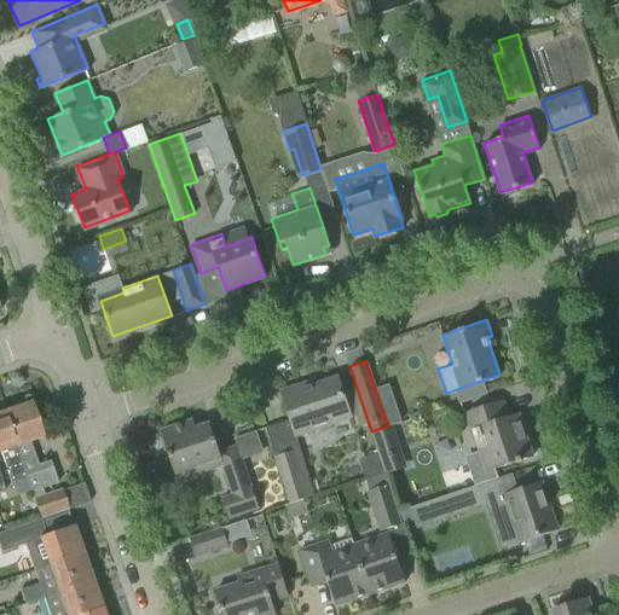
[(281,389),(289,412),(296,435),(351,416),(337,375),(304,387),(302,382),(281,389)]
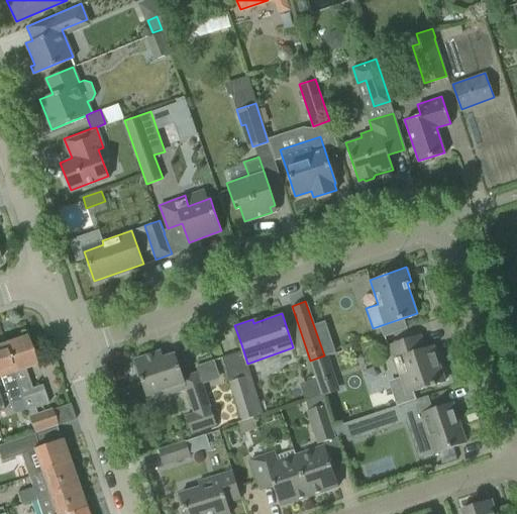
[(317,323),(323,353),(336,350),(330,320),(317,323)]
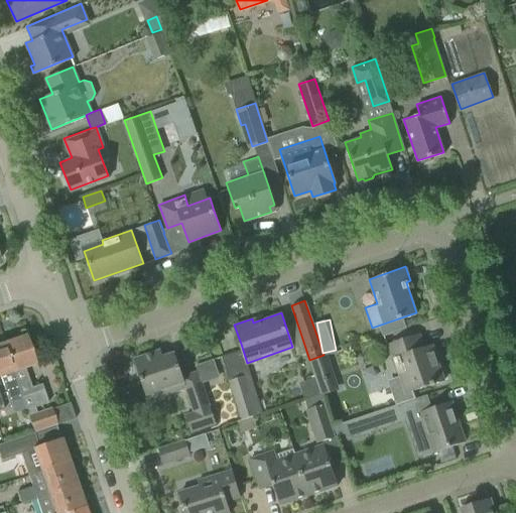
[(443,379),(431,345),(423,347),(419,334),(414,335),(395,342),(387,344),(391,359),(394,358),(400,375),(387,380),(395,404),(396,403),(415,397),(412,390),(443,379)]
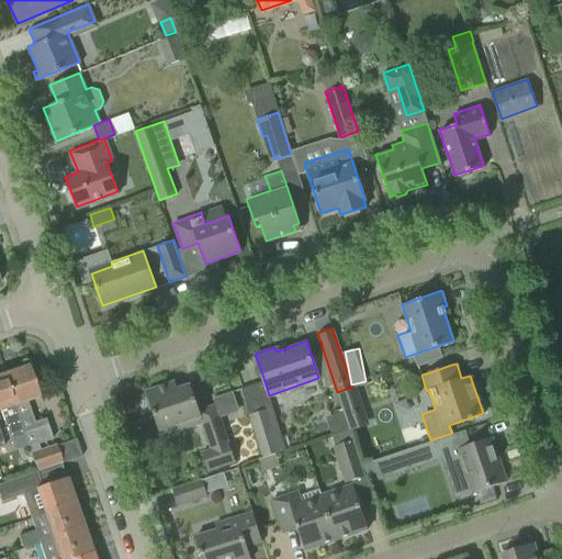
[(1,372),(22,432),(26,444),(51,435),(44,416),(33,421),(30,411),(25,400),(37,395),(26,365),(1,372)]
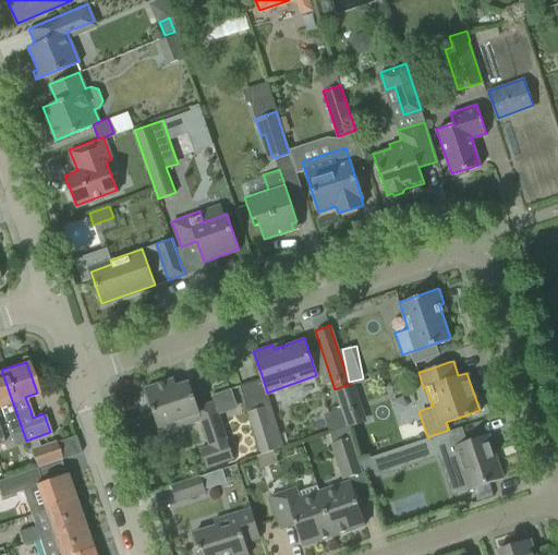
[(0,406),(10,433),(22,429),(1,370),(0,370),(0,406)]
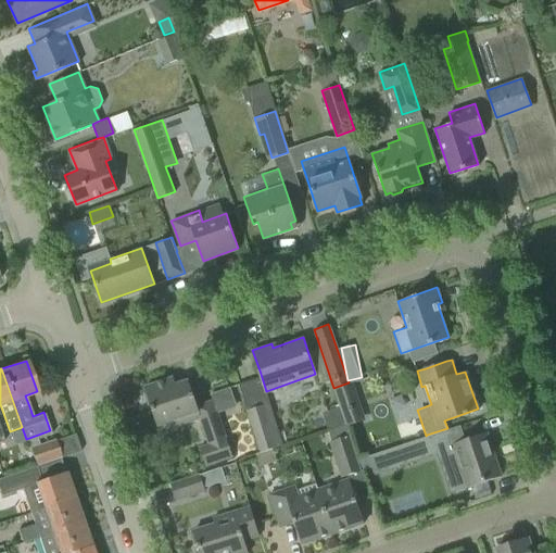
[(177,425),(200,418),(188,379),(175,384),(173,377),(144,386),(161,435),(178,428),(177,425)]
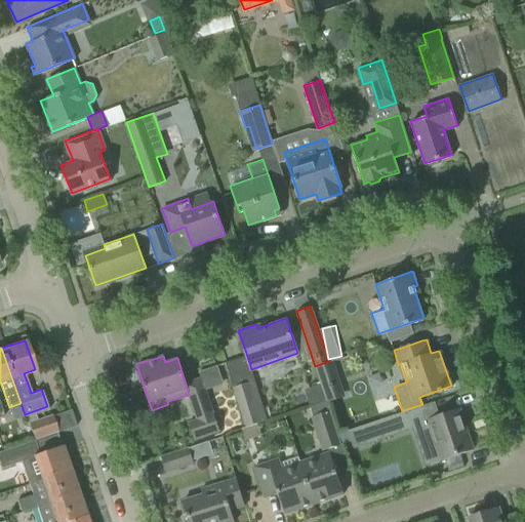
[(329,361),(315,366),(327,402),(345,396),(333,360),(329,361)]
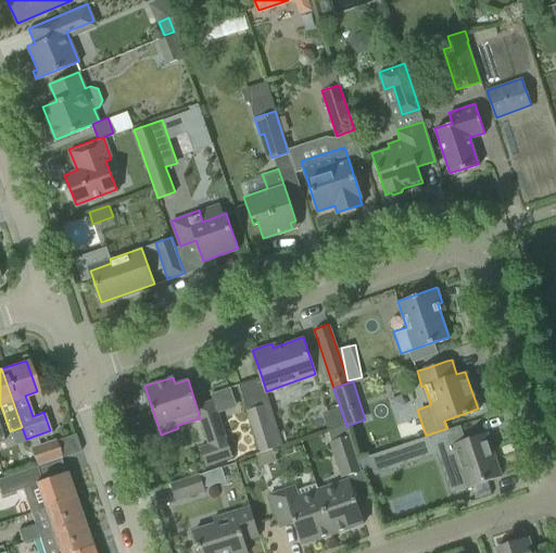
[(247,410),(260,451),(261,451),(273,448),(277,445),(263,404),(247,410)]
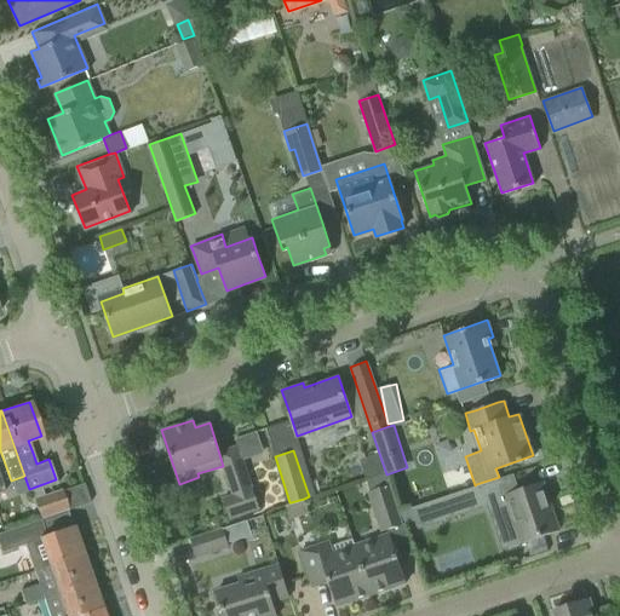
[(233,494),(222,498),(229,517),(258,507),(245,467),(225,475),(233,494)]
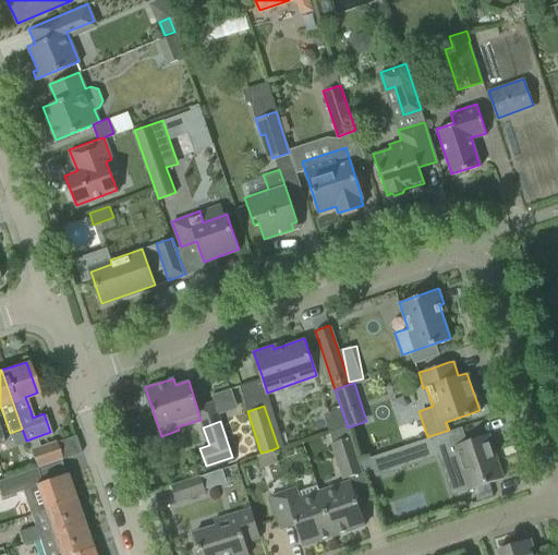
[(449,430),(428,436),(429,438),(420,442),(424,456),(444,449),(449,468),(445,469),(452,493),(457,492),(458,492),(502,478),(487,434),(466,441),(462,425),(449,430)]
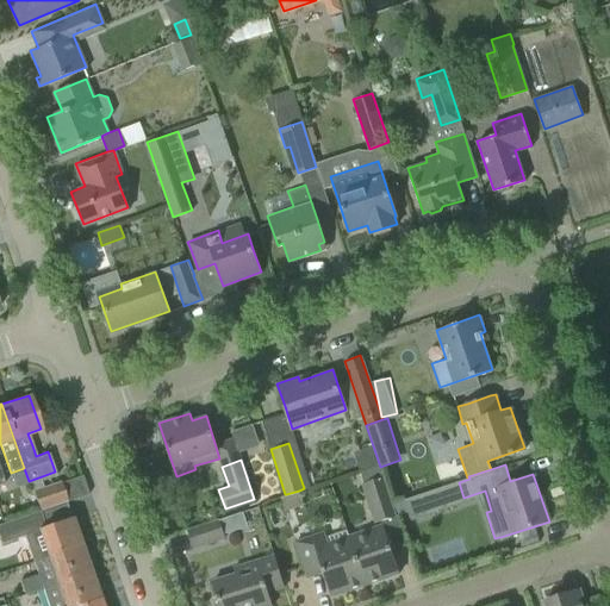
[(362,482),(375,522),(396,514),(383,475),(362,482)]
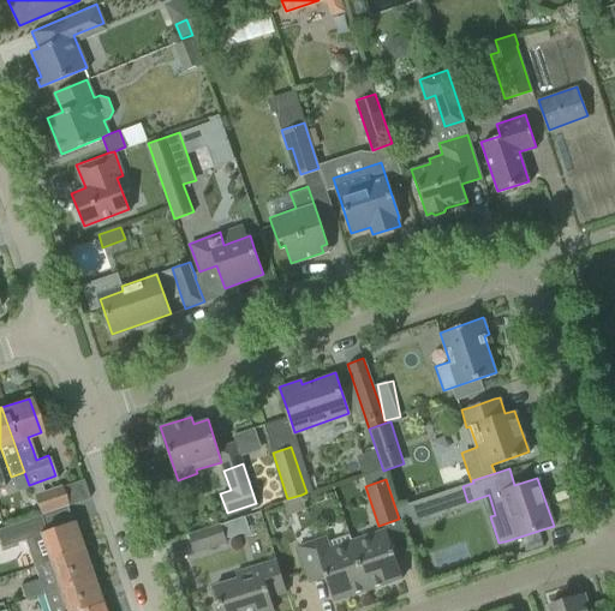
[(81,481),(81,480),(33,496),(39,514),(87,497),(85,496),(88,495),(83,481),(81,481)]
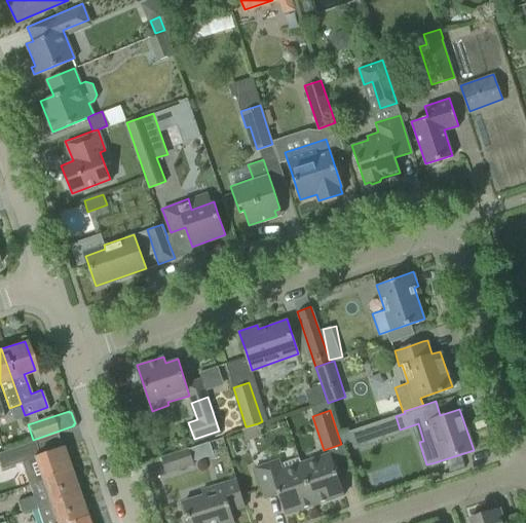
[(374,421),(349,430),(355,448),(380,440),(374,421)]
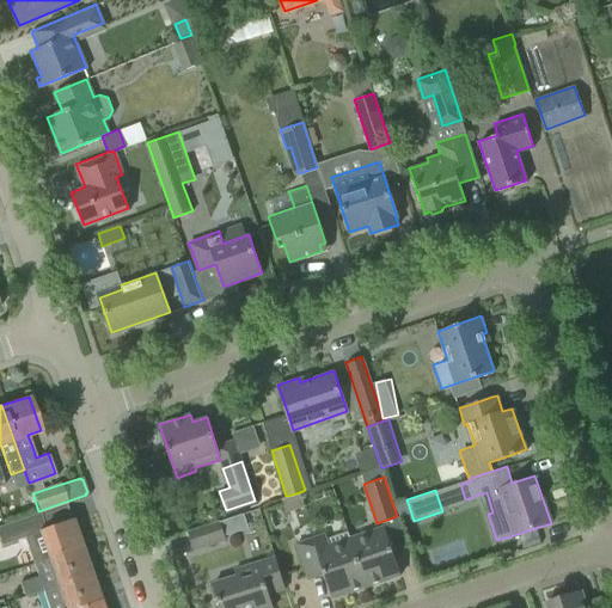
[(287,496),(286,496),(282,497),(286,510),(304,504),(300,492),(287,496)]
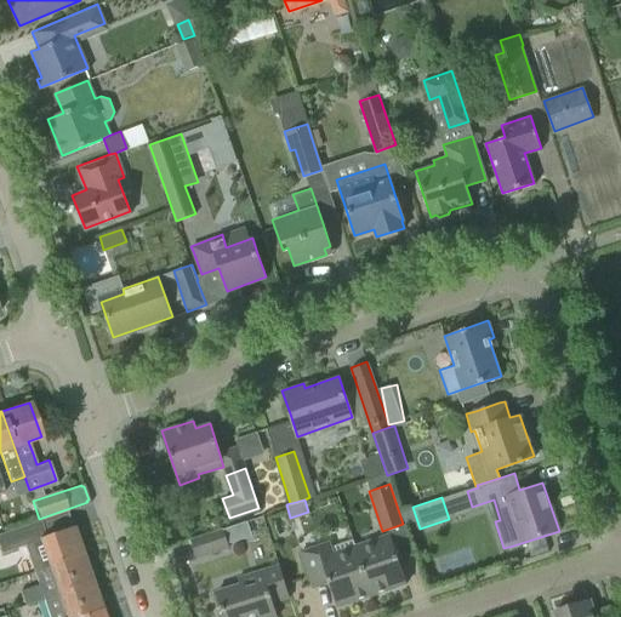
[(24,542),(33,570),(81,553),(72,526),(38,537),(24,542)]
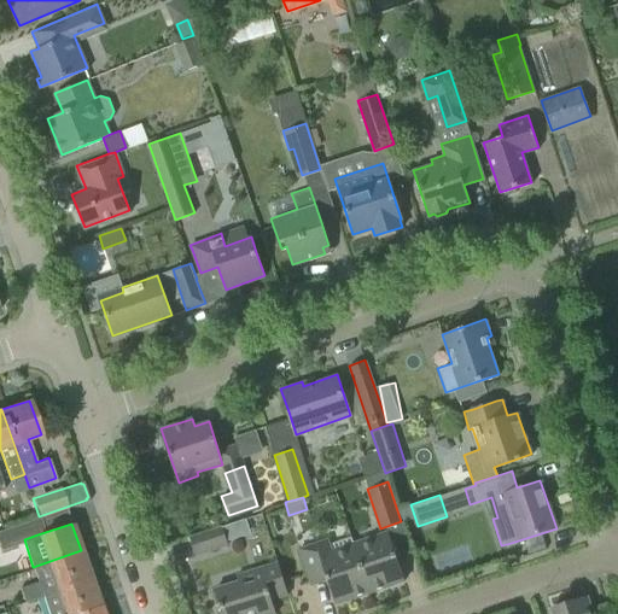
[(188,536),(194,554),(217,547),(227,543),(221,525),(211,527),(188,536)]
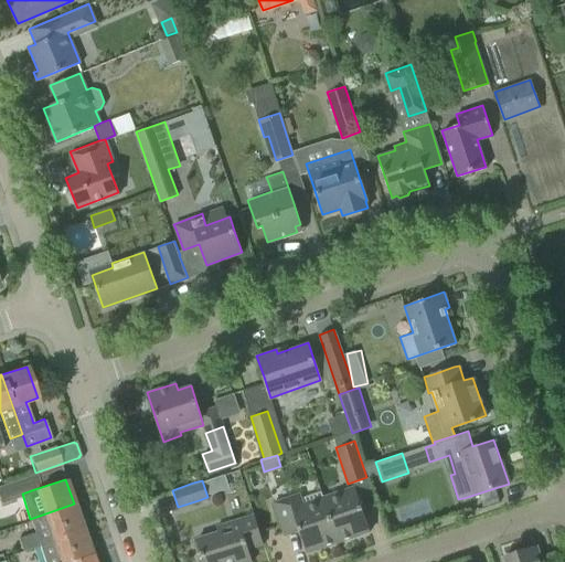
[(354,486),(322,497),(338,541),(369,530),(362,509),(354,486)]
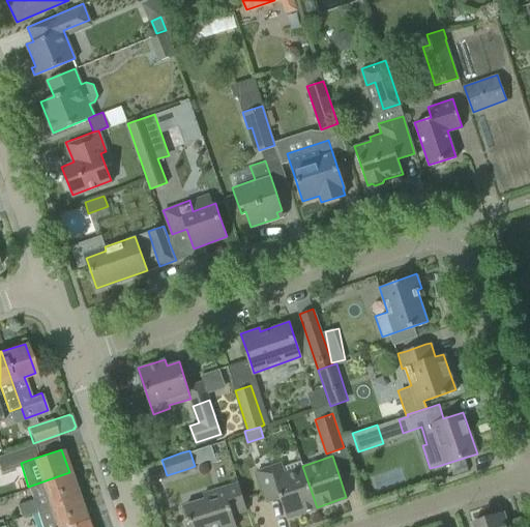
[(317,507),(302,466),(300,459),(282,466),(281,463),(257,471),(260,480),(267,500),(280,496),(287,518),(317,507)]
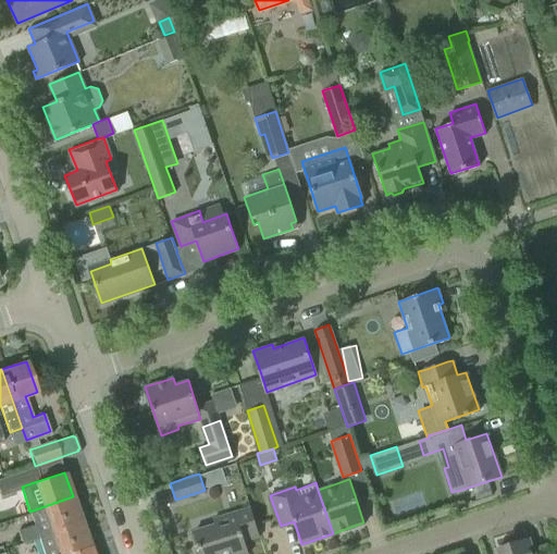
[(29,512),(38,537),(82,521),(73,496),(29,512)]
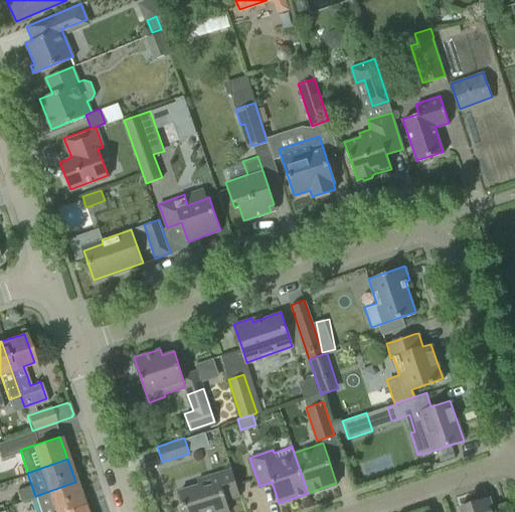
[(196,479),(198,484),(197,485),(178,491),(184,511),(224,511),(229,511),(225,499),(239,495),(231,468),(196,479)]
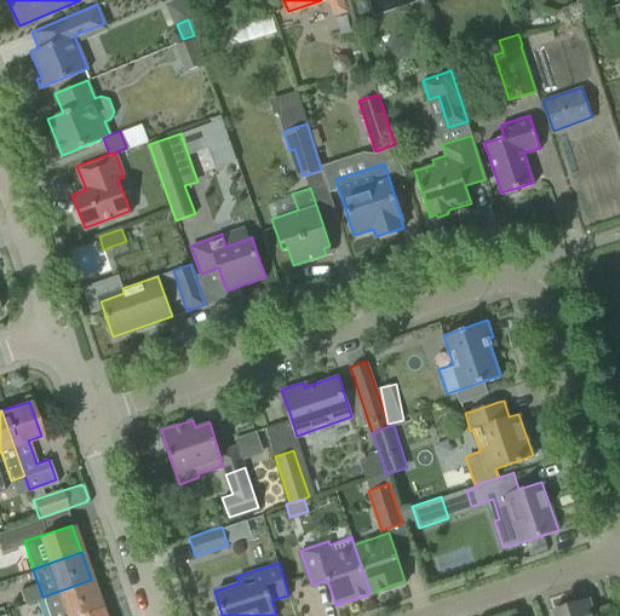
[(75,615),(101,608),(91,580),(42,597),(41,597),(47,615),(75,615)]
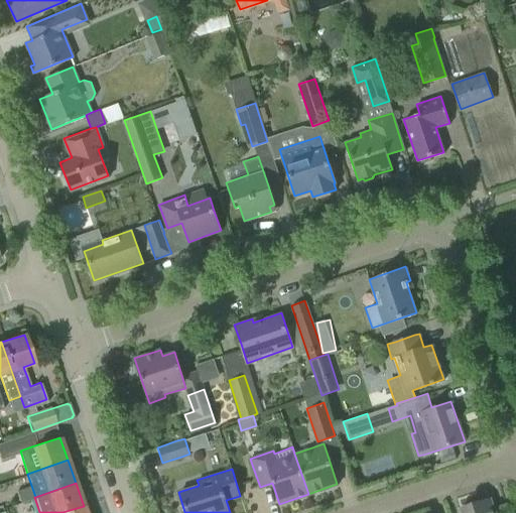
[(461,512),(494,512),(490,498),(460,508),(461,512)]
